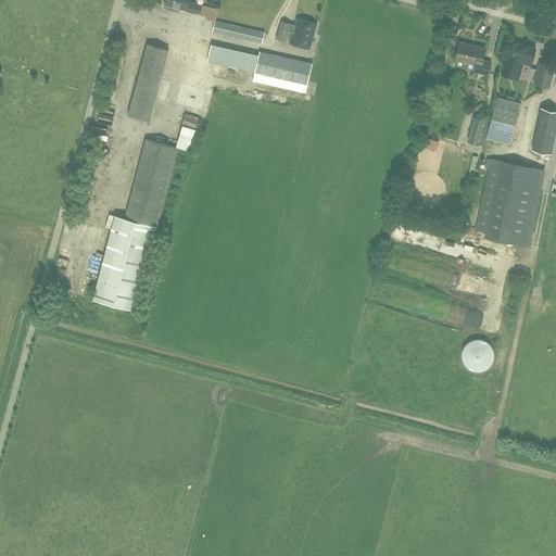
[(190,0),(165,0),(165,4),(187,11),(200,15),(202,5),(190,2),(190,0)]
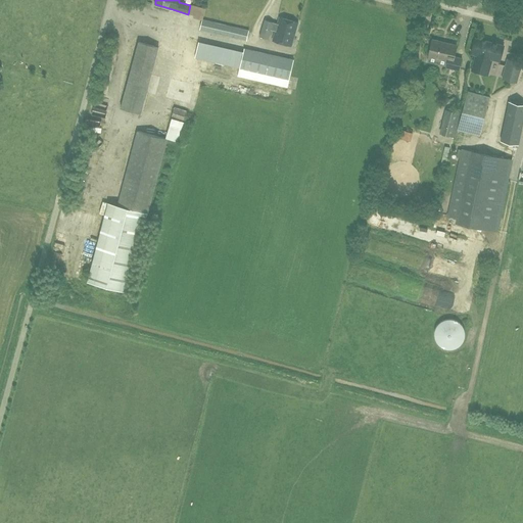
[(273,41),(291,46),(298,22),(279,16),(277,24),(265,19),(259,37),(268,39),(271,29),(276,31),(273,41)]
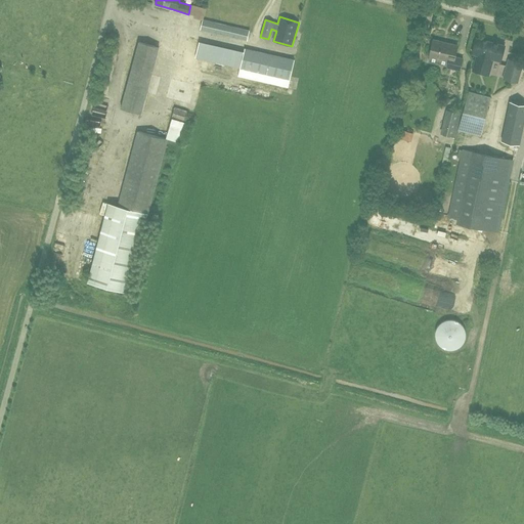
[(247,40),(250,31),(203,19),(201,30),(247,40)]
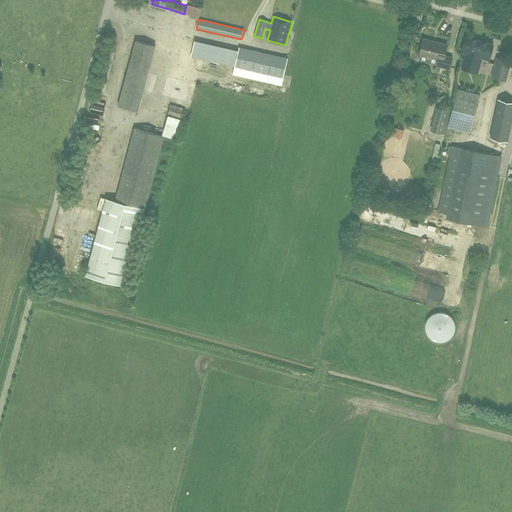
[(461,52),(465,53),(461,69),(478,74),(482,58),(489,60),(493,44),(465,37),(461,52)]
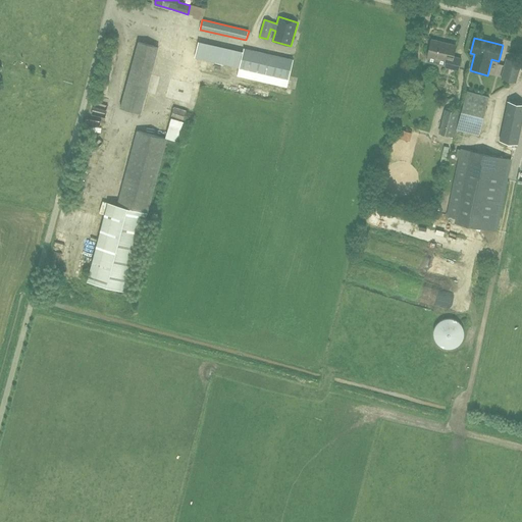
[(431,40),(428,55),(448,60),(446,66),(459,70),(461,58),(454,56),(456,46),(431,40)]
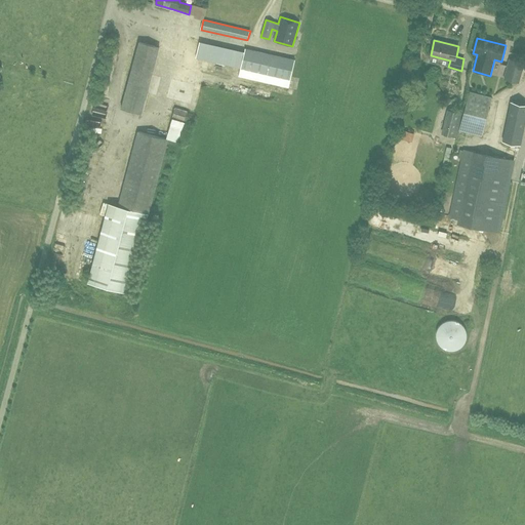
[(138,42),(121,108),(142,114),(159,47),(138,42)]
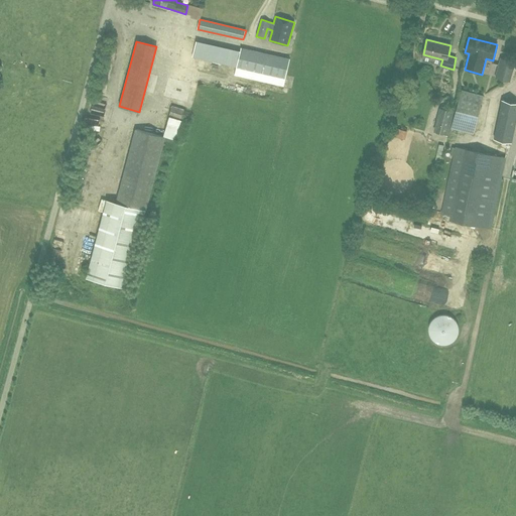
[(240,52),(196,41),(191,57),(236,68),(235,75),(283,87),(289,59),(241,48),(240,52)]
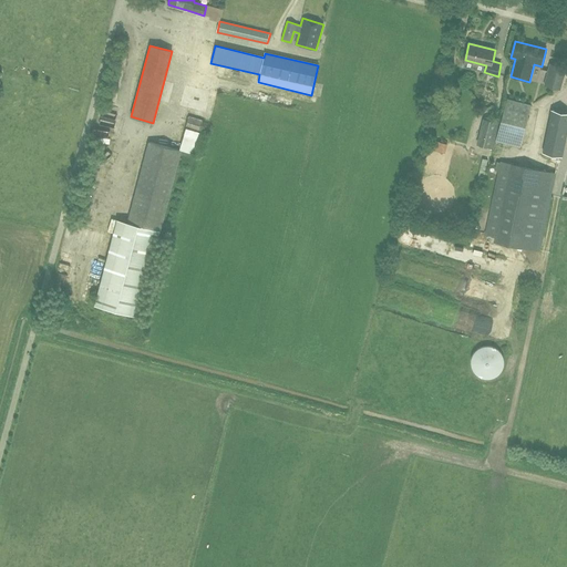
[(566,68),(550,63),(545,84),(560,89),(566,68)]
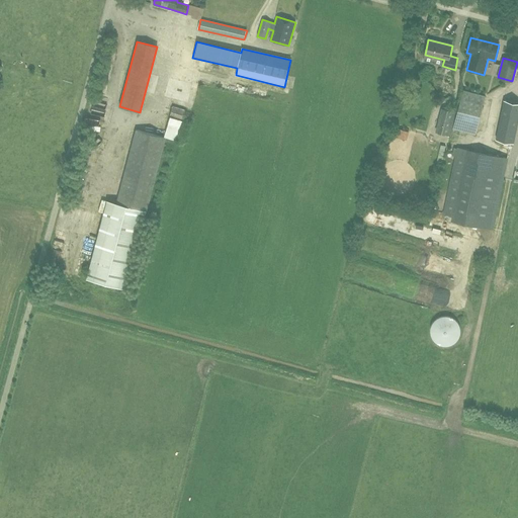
[(153,76),(151,92),(158,93),(161,77),(153,76)]
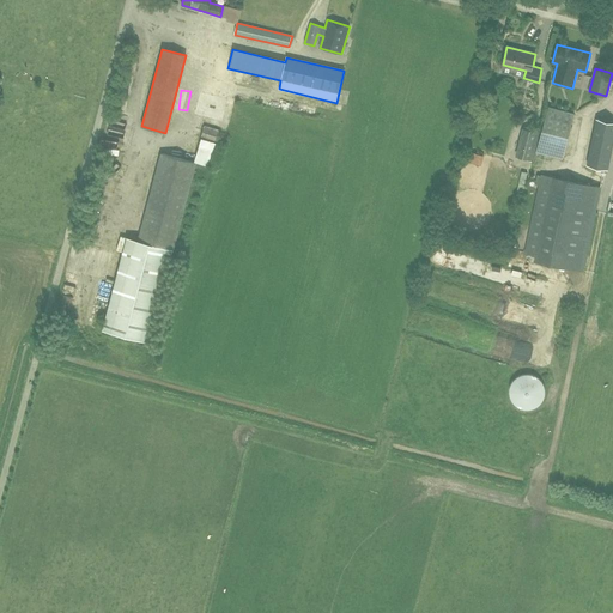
[(575,114),(548,107),(536,151),(563,158),(575,114)]
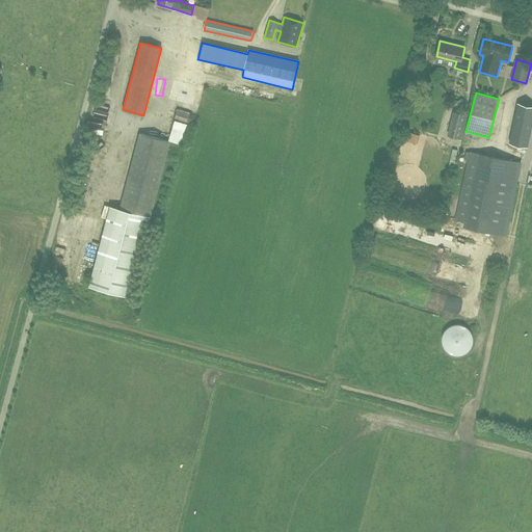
[(531,106),(517,103),(509,143),(527,148),(531,122),(531,106)]
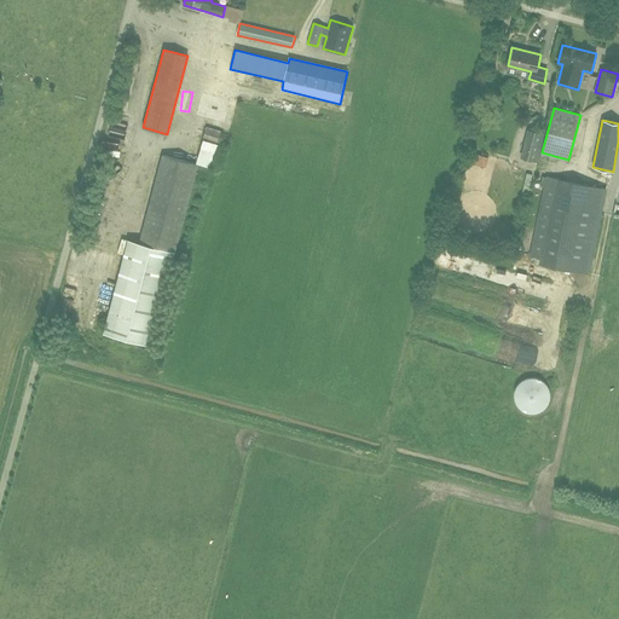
[(221,132),(206,127),(202,138),(218,143),(221,132)]
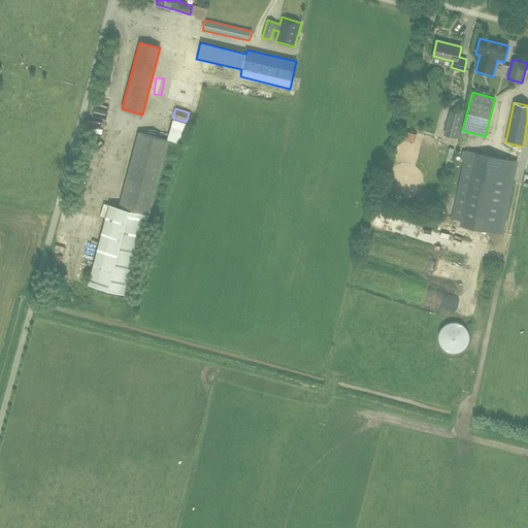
[(460,138),(465,114),(453,111),(447,135),(460,138)]
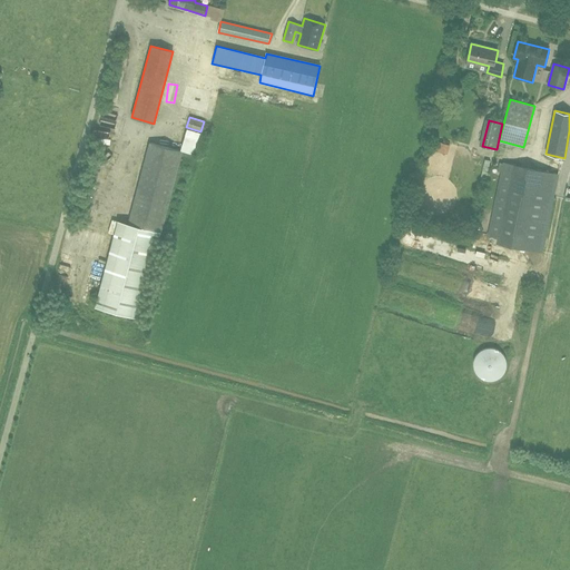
[(187,129),(180,150),(197,156),(204,134),(187,129)]
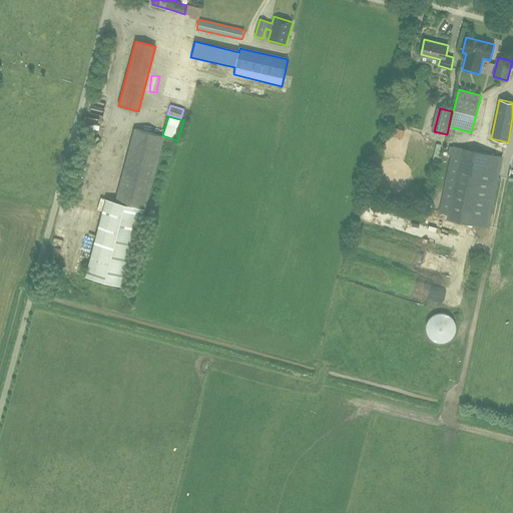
[(398,125),(396,133),(405,135),(407,127),(398,125)]
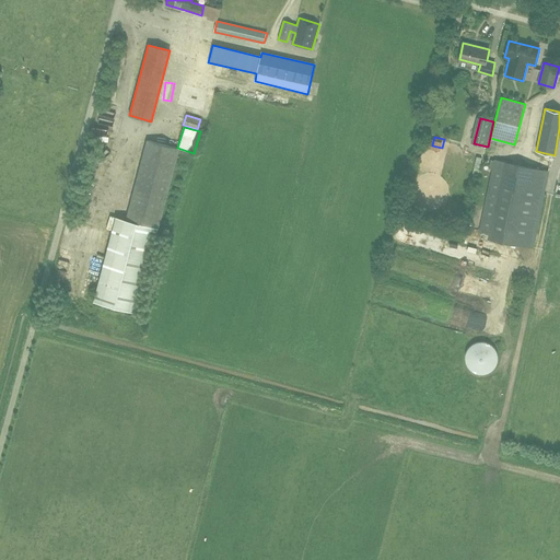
[(116,217),(103,264),(146,275),(179,149),(147,140),(126,220),(116,217)]
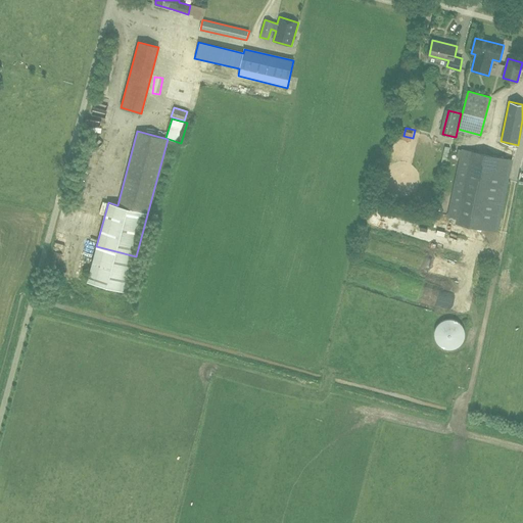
[(91,134),(91,142),(99,142),(100,135),(91,134)]
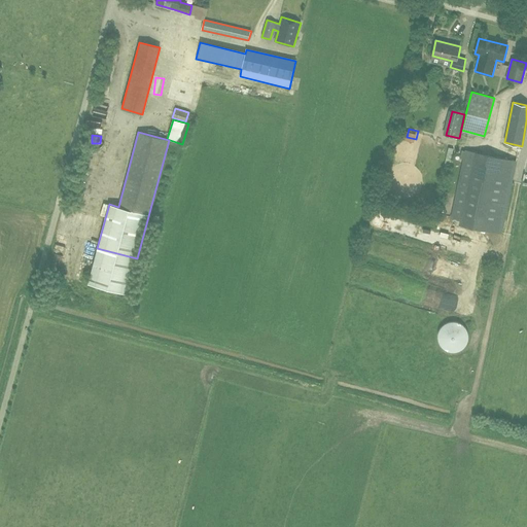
[(515,161),(466,150),(453,216),(501,226),(515,161)]
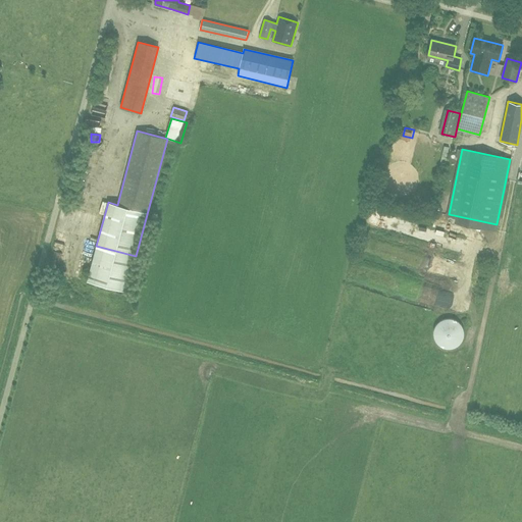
[(97,241),(99,224),(85,222),(84,229),(88,229),(87,240),(97,241)]
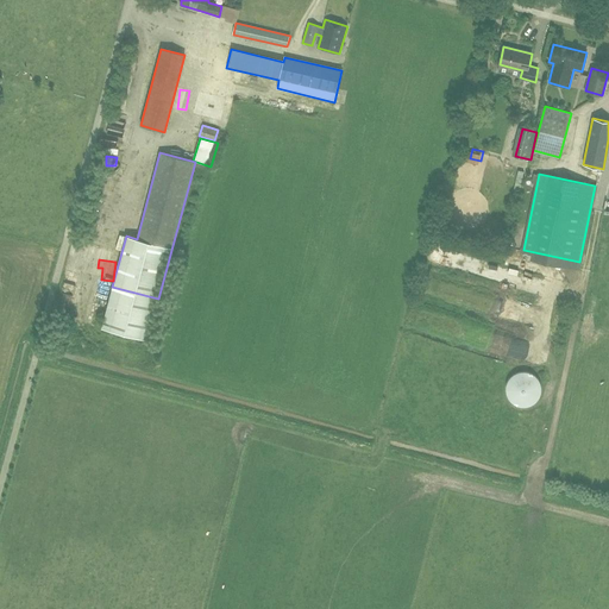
[(158,299),(112,287),(101,328),(148,340),(158,299)]
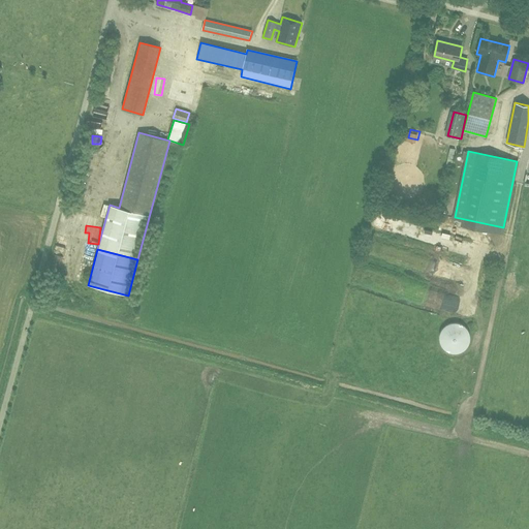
[(439,333),(439,338),(439,343),(442,347),(445,351),(449,353),(455,354),(460,353),(464,351),(468,347),(470,343),(471,338),(470,333),(468,329),(464,325),(460,323),(455,322),(449,323),(445,325),(442,329),(439,333)]
